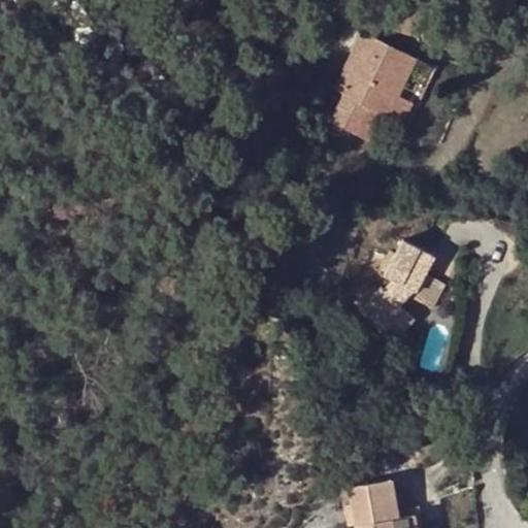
[(390,118),(418,57),(364,32),(337,91),(345,95),(333,123),(370,140),(383,113),(390,118)]
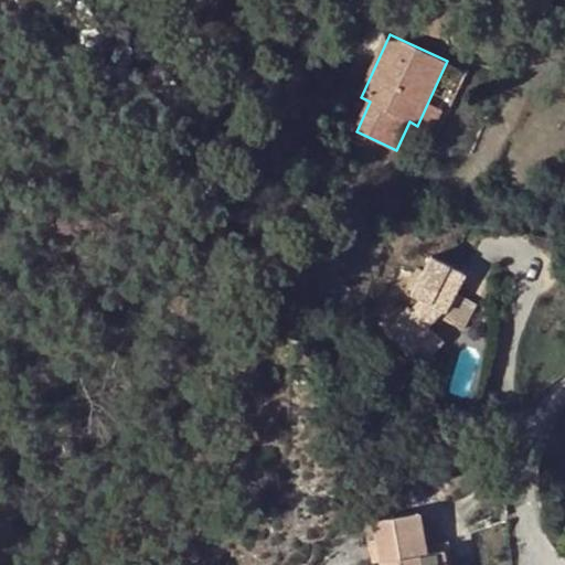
[(469,72),(447,61),(417,126),(424,129),(422,136),(435,142),(469,72)]
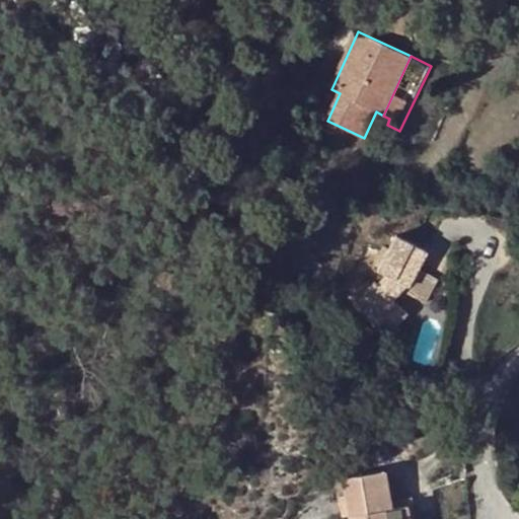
[(395,302),(404,291),(410,289),(420,269),(427,252),(397,237),(379,272),(388,277),(379,287),(376,284),(357,305),(388,336),(409,315),(395,302)]
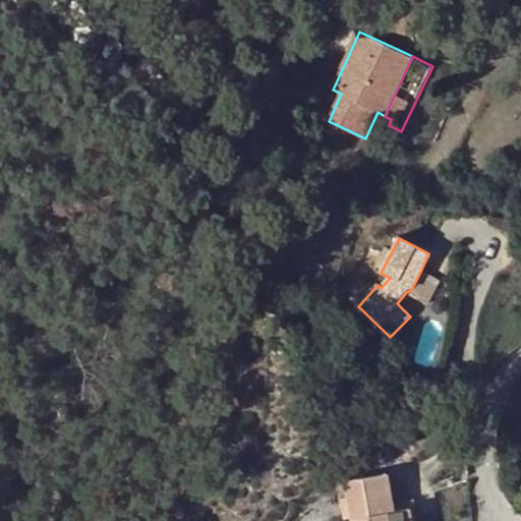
[(411,290),(406,292),(427,304),(441,281),(421,270),(411,290)]
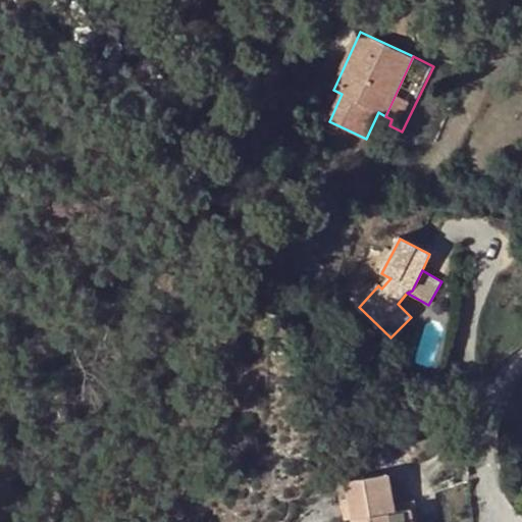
[(358,521),(373,519),(373,521),(413,521),(411,510),(396,513),(387,475),(347,484),(351,501),(344,502),(348,521),(354,521),(358,521)]
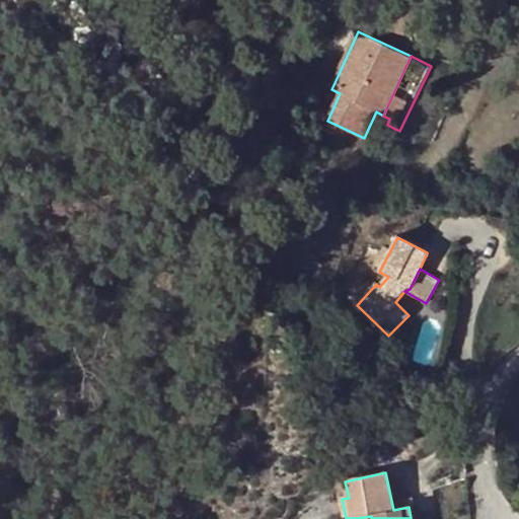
All buildings are outlined.
